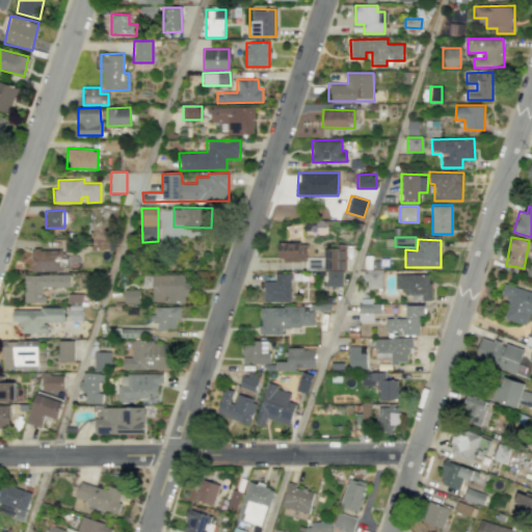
[(325,270),(325,286),(344,286),(345,247),(325,246),(325,257),(307,257),(307,243),(278,242),(277,260),(306,261),(306,270),(325,270)]
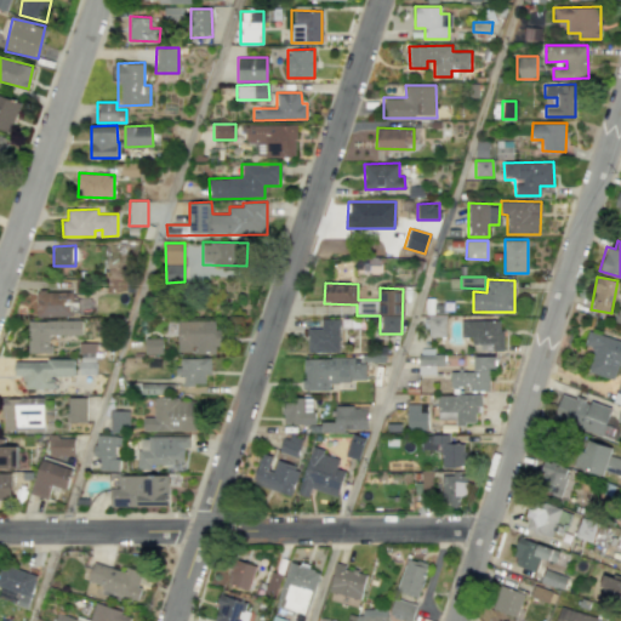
[(72,291),(36,291),(38,317),(73,315),(72,291)]
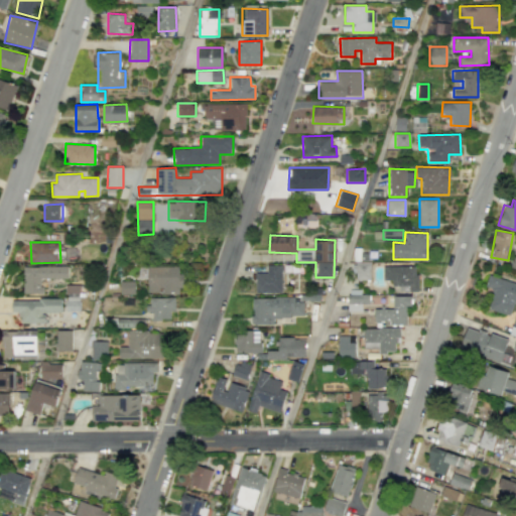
[(371,279),(370,263),(356,263),(356,279),(371,279)]
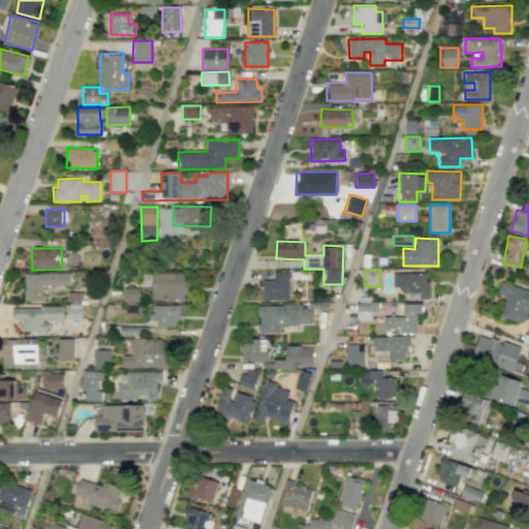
[(24,301),(42,301),(43,285),(69,285),(70,273),(24,272),(24,301)]
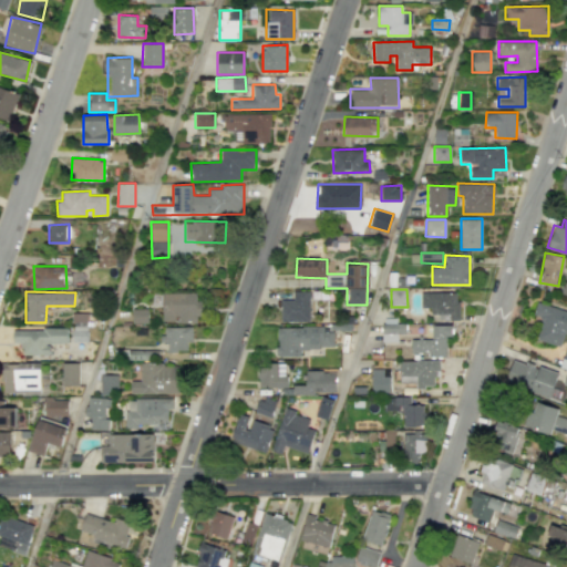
[(309,291),(292,291),(292,299),(280,299),(280,321),(309,321),(309,291)]
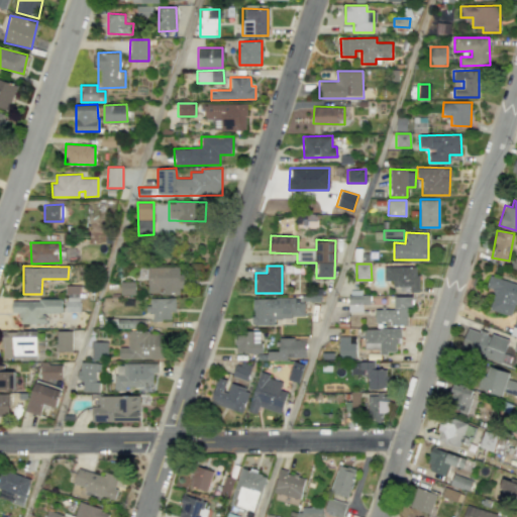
[(418,292),(418,267),(384,266),(384,280),(393,280),(393,286),(409,287),(409,292),(418,292)]
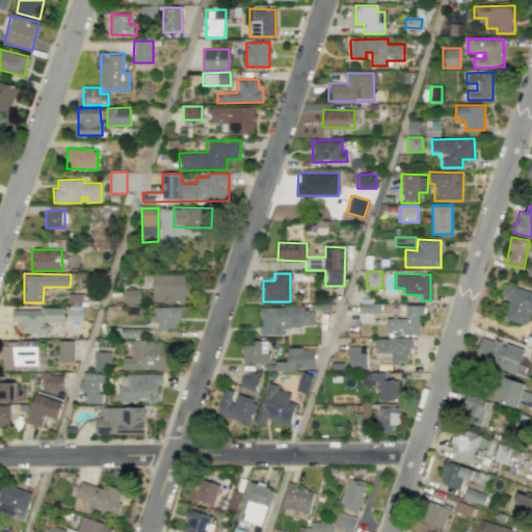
[(187,274),(153,274),(152,301),(166,301),(166,302),(186,303),(187,274)]
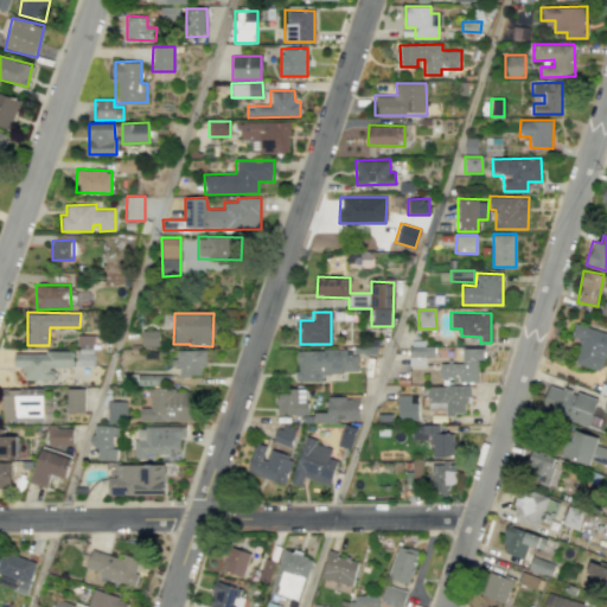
[(600,371),(604,356),(606,357),(606,332),(575,323),(570,338),(581,342),(574,363),(600,371)]
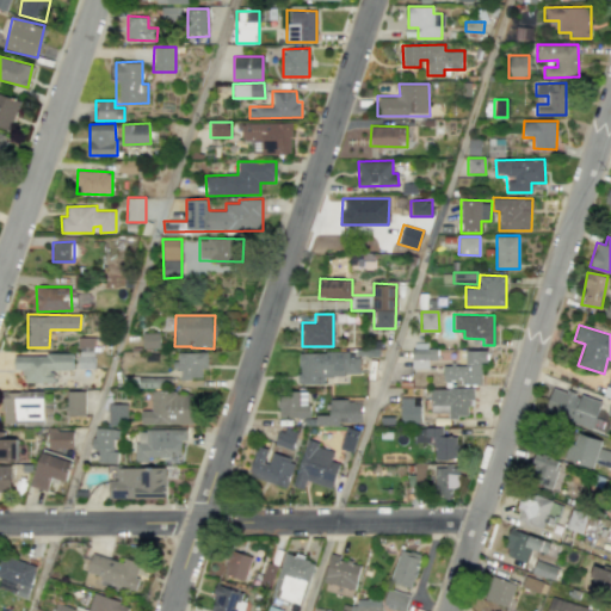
[(159,347),(159,332),(142,332),(142,347),(159,347)]
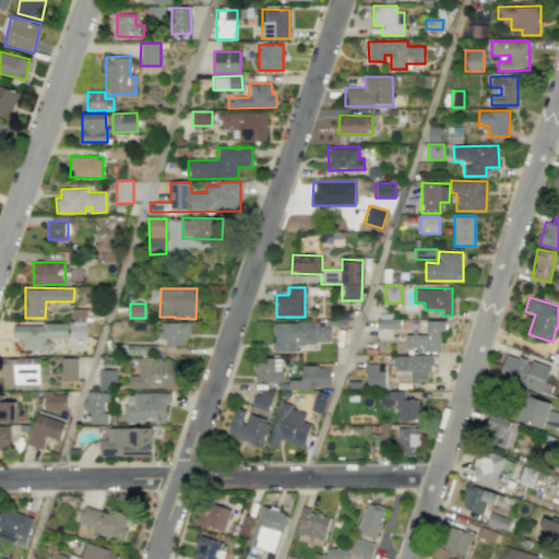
[(400,329),(399,318),(390,318),(390,313),(377,313),(377,339),(392,339),(392,330),(400,329)]
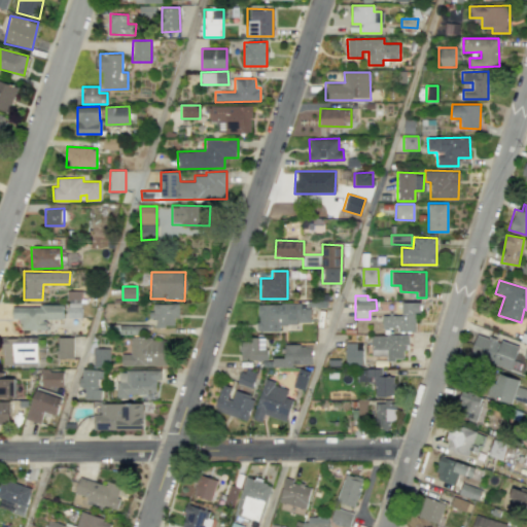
[(416,329),(415,312),(419,312),(419,302),(400,303),(401,315),(382,316),(382,330),(416,329)]
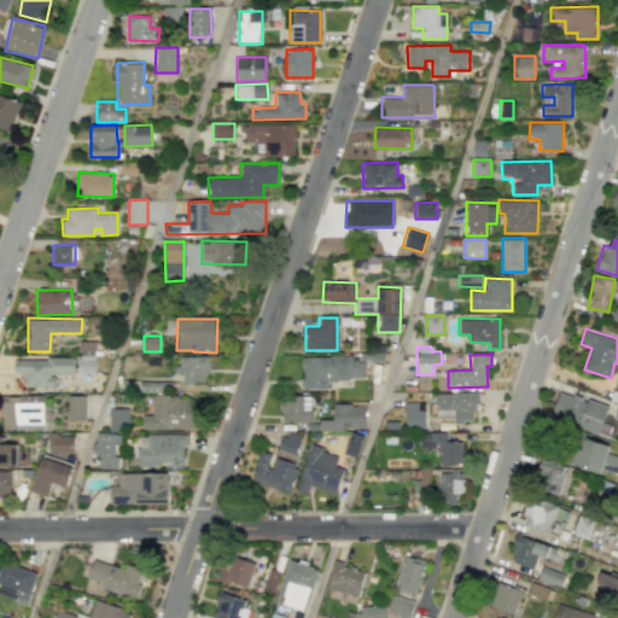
[(80,373),(94,372),(94,355),(80,356),(80,373)]
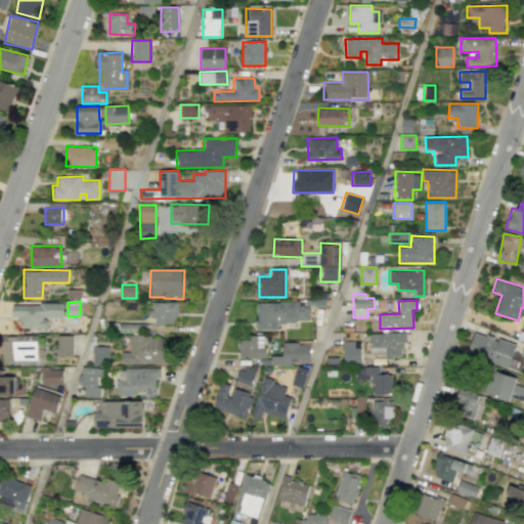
[(256,302),(257,330),(278,329),(278,321),(308,321),(308,307),(299,307),(299,301),(256,302)]
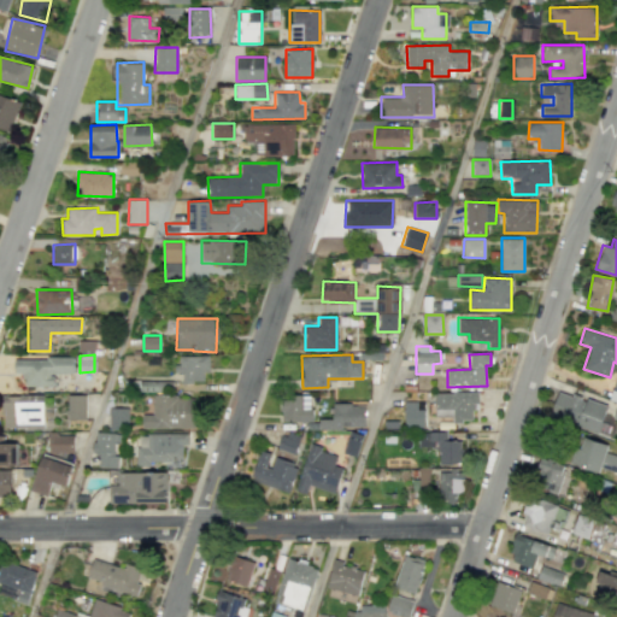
[(177,356),(177,372),(182,372),(182,382),(207,382),(207,356),(177,356)]
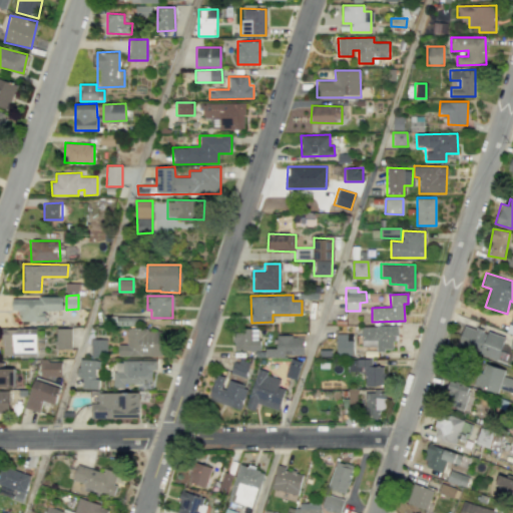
[(44,321),(44,310),(61,310),(61,298),(12,297),(12,310),(20,310),(20,321),(44,321)]
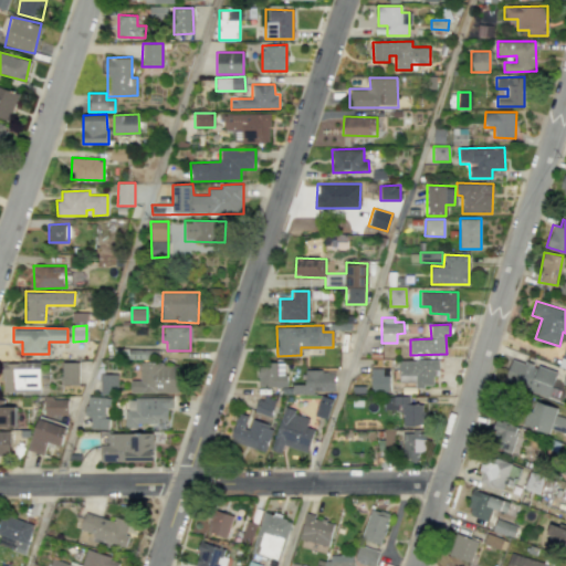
[(556,374),(513,357),(504,380),(547,397),(556,374)]
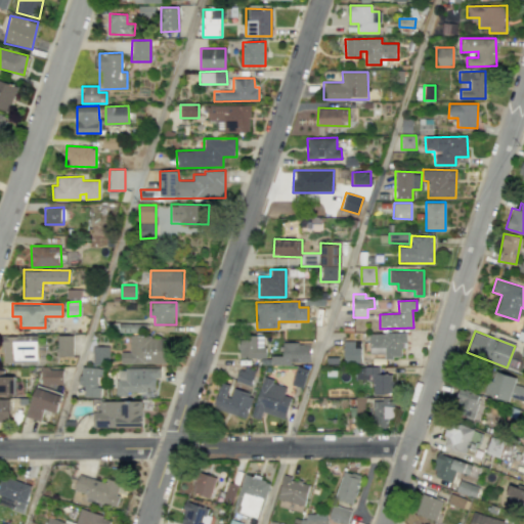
[(369,332),(368,353),(384,353),(384,357),(403,357),(403,333),(369,332)]
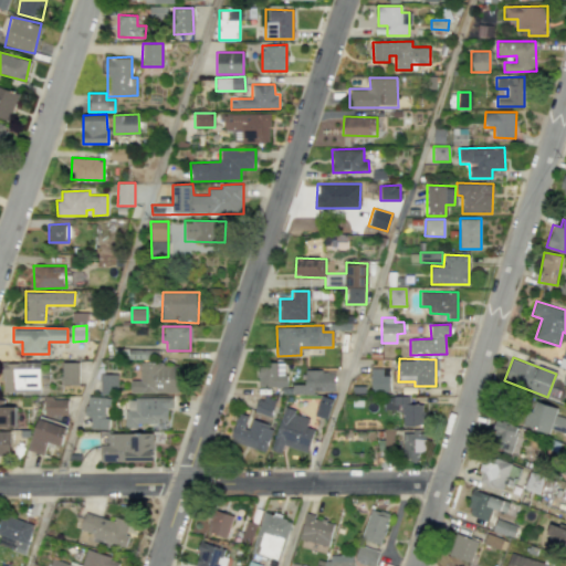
[(2,363),(3,390),(40,390),(40,362),(2,363)]
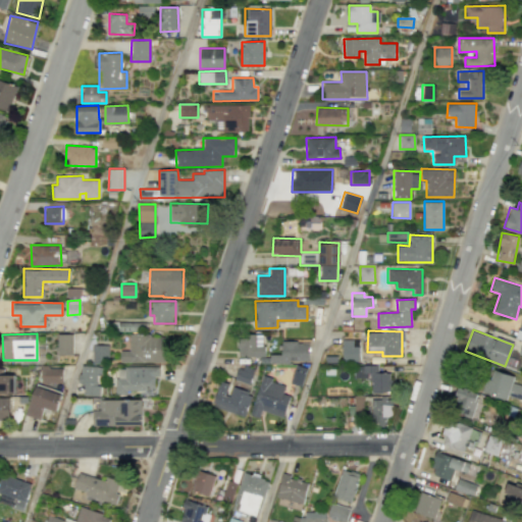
[(71,333),(57,334),(57,355),(72,355),(71,333)]
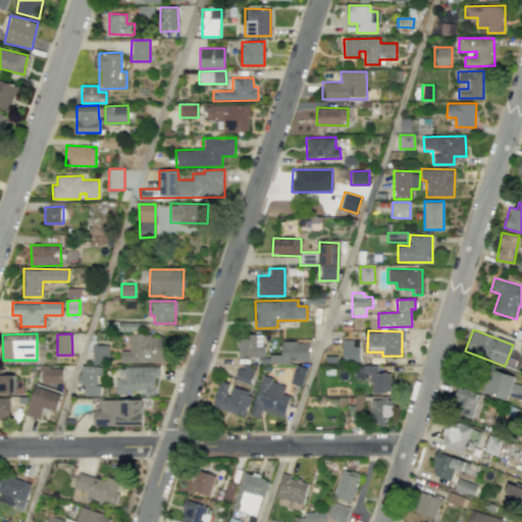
[(129,334),(128,350),(120,350),(120,362),(163,362),(163,335),(129,334)]
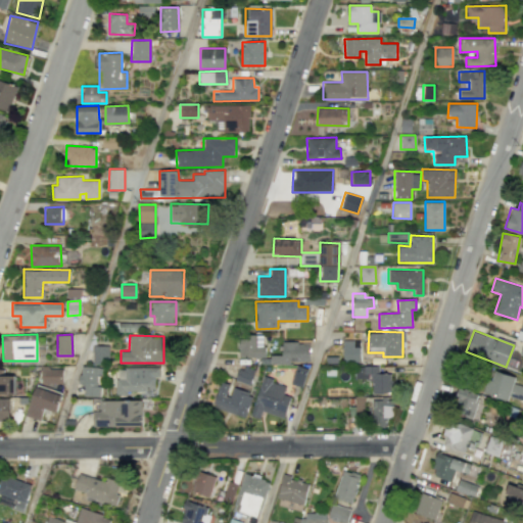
[(238,336),(238,358),(265,357),(264,335),(238,336)]
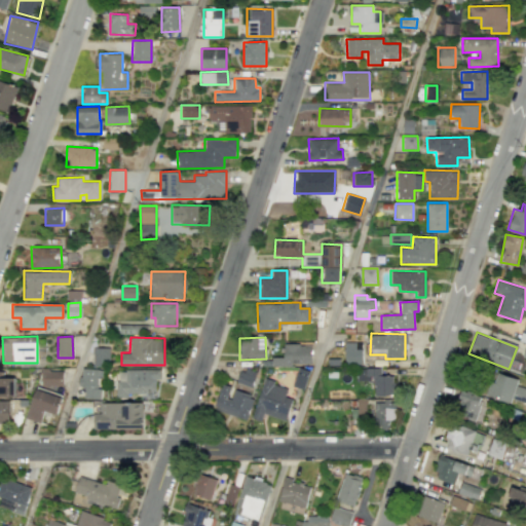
[(344,342),(344,364),(362,364),(361,342),(344,342)]
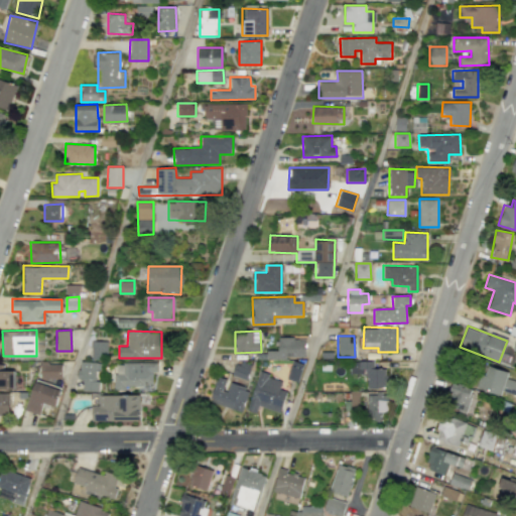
[(305,358),(305,338),(277,338),(277,351),(267,350),(266,358),(305,358)]
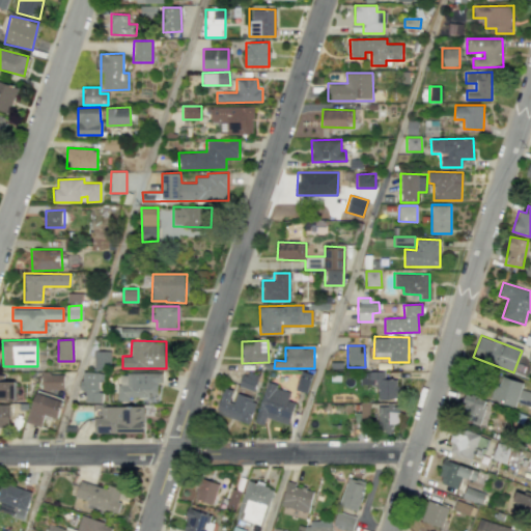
[(93,368),(110,369),(111,351),(94,351),(93,368)]
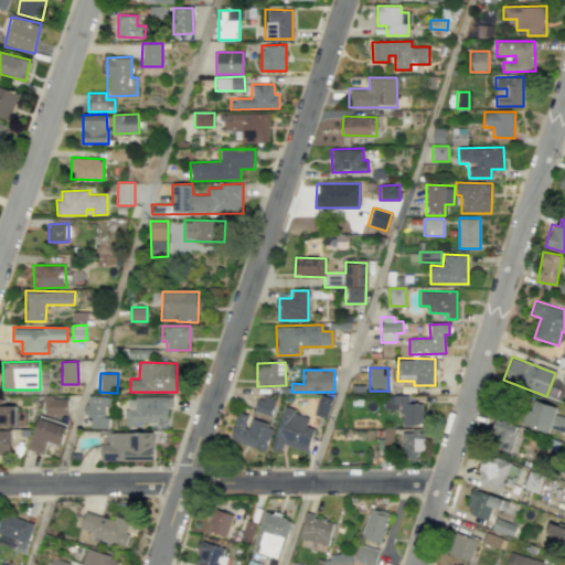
[(86,415),(91,416),(91,427),(107,428),(108,396),(86,395),(86,415)]
